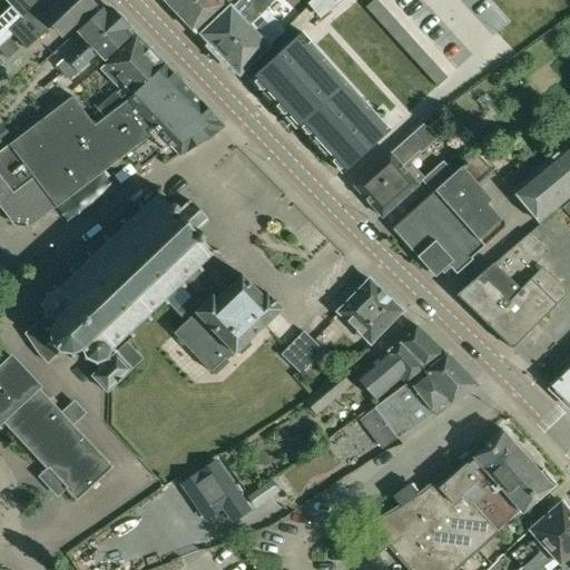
[(6,0),(22,18),(41,0),(6,0)]
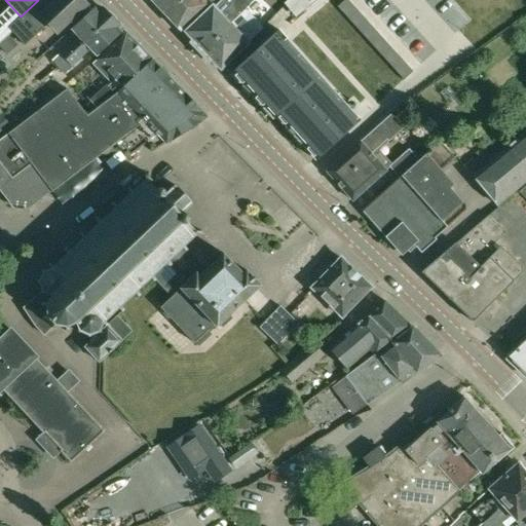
[(49,23),(58,32),(87,3),(84,1),(84,0),(55,0),(51,5),(45,0),(38,0),(21,16),(22,16),(9,28),(26,45),(49,23)]
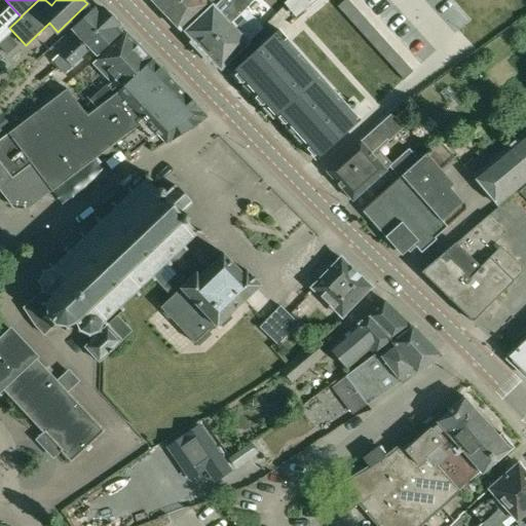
[(151,0),(181,31),(216,0),(151,0)]
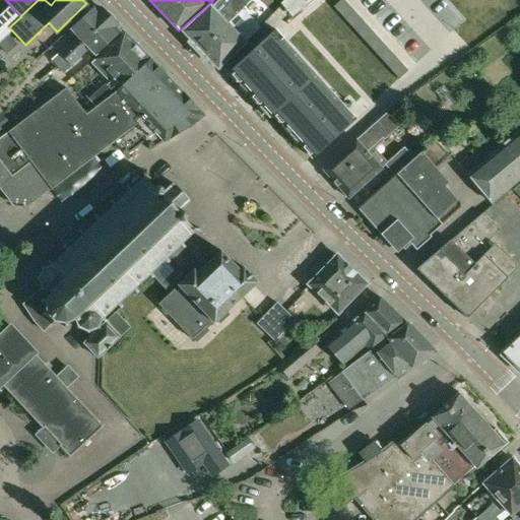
[(217,0),(210,6),(185,30),(193,40),(190,42),(197,49),(226,23),(242,9),(247,4),(243,0),(233,0),(228,5),(222,0),(217,0)]
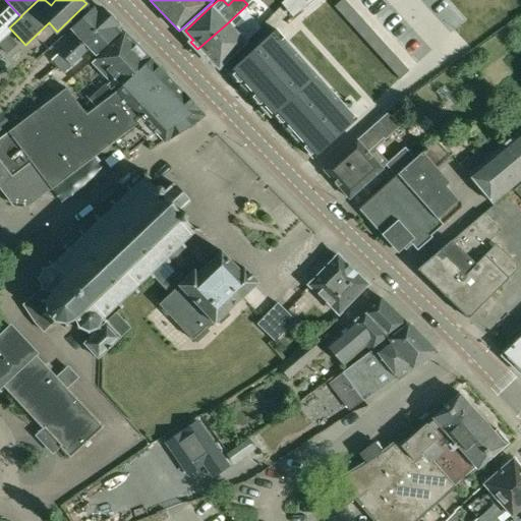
[(409,71),(344,0),(341,0),(334,7),(400,79),(409,71)]
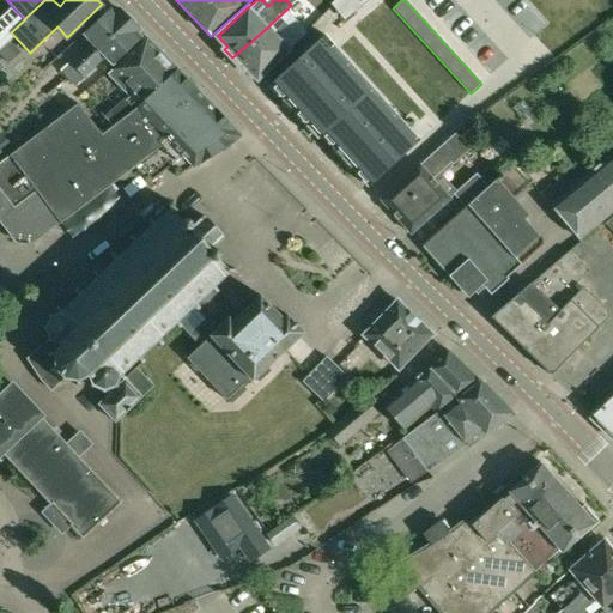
[(61,70),(67,77),(131,19),(120,8),(117,11),(113,6),(85,34),(92,41),(61,70)]
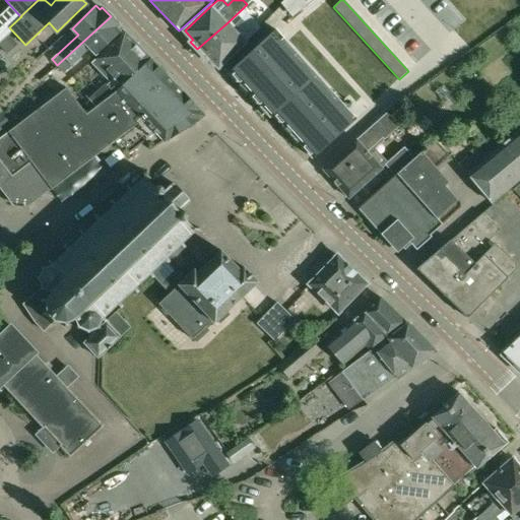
[(226,23),(197,49),(207,59),(209,57),(218,67),(260,27),(250,18),(242,9),(226,23)]
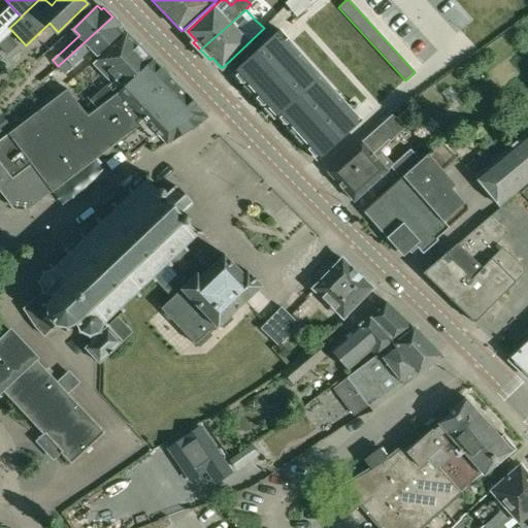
[(98,55),(122,32),(119,28),(121,25),(112,17),(58,66),(65,73),(92,48),(98,55)]
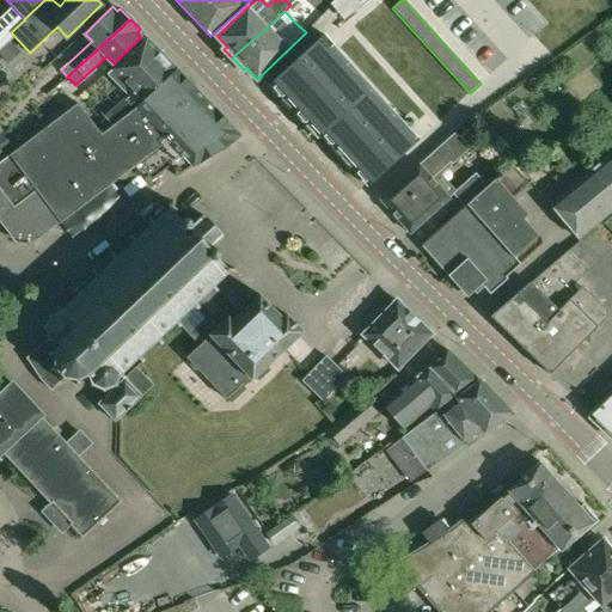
[(335,44),(324,34),(269,84),(319,138),(323,134),(369,184),(415,141),(329,49),(335,44)]
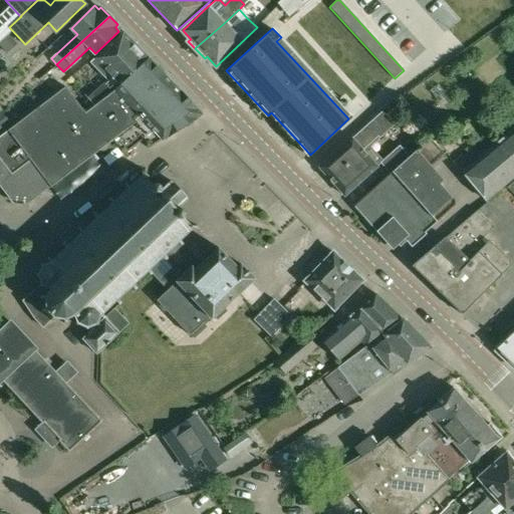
[(87,97),(94,105),(118,88),(149,58),(123,31),(91,61),(107,78),(87,97)]
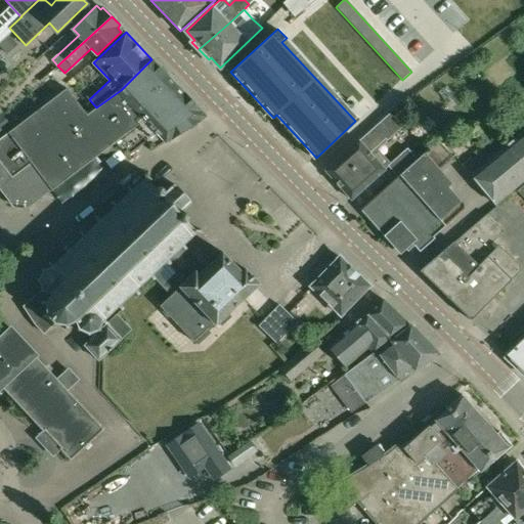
[(50,190),(51,190),(114,142),(126,159),(145,143),(151,151),(206,117),(151,59),(121,90),(96,107),(87,115),(67,88),(0,138),(0,189),(9,203),(10,202),(13,205),(27,207),(30,204),(31,206),(50,190)]
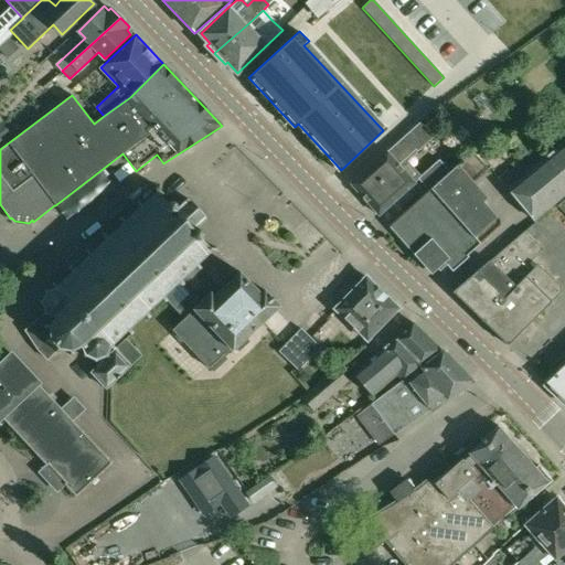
[(434,137),(420,121),(351,184),(379,214),(415,182),(398,164),(416,149),(417,151),(434,137)]
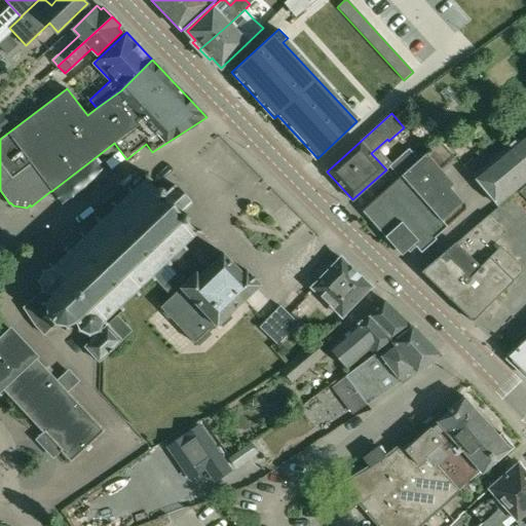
[(0,134),(11,125),(1,114),(0,114),(0,134)]
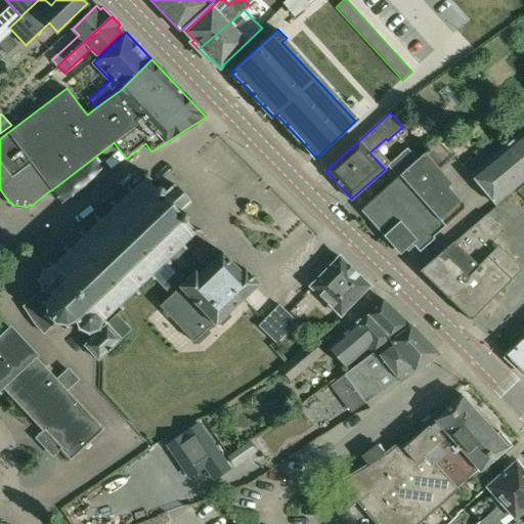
[(523,129),(470,174),(495,206),(523,181),(523,129)]
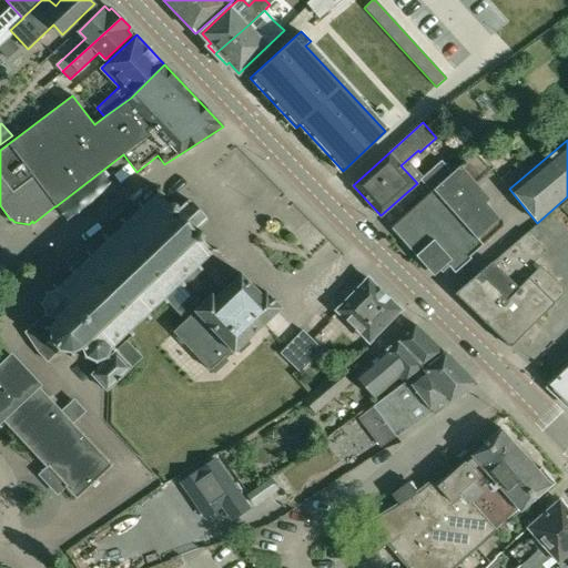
[(504,226),(504,222),(500,217),(487,202),(490,199),(477,183),(492,170),(475,152),(460,164),(453,172),(430,191),(393,225),(435,273),(442,269),(448,263),(455,270),(504,226)]
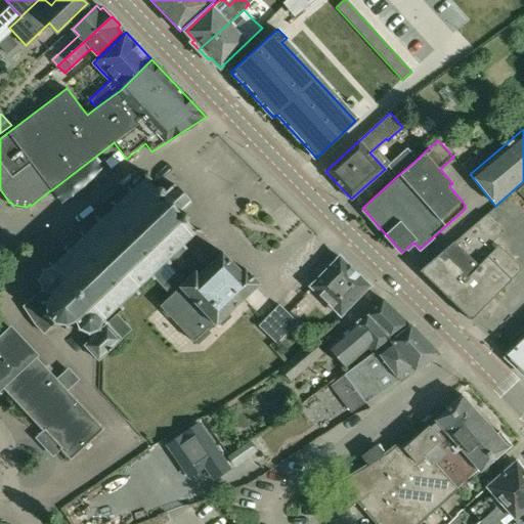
[(387,165),(397,176),(418,159),(407,147),(387,165)]
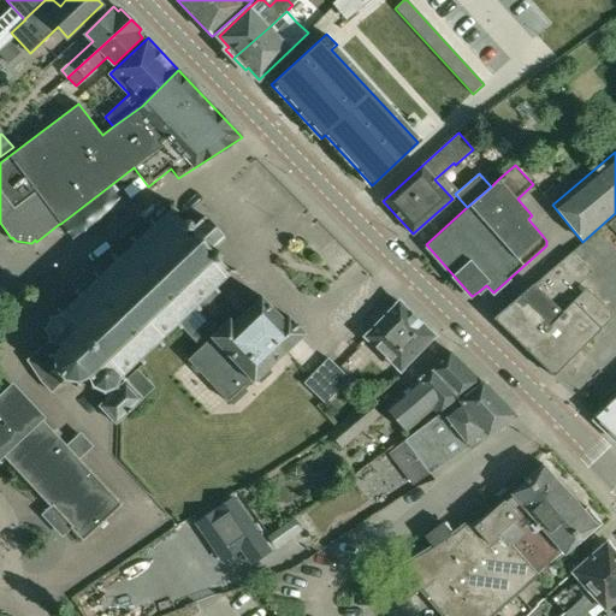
[(268,368),(306,333),(289,315),(284,319),(262,296),(242,314),(217,286),(229,274),(236,273),(235,270),(229,270),(219,260),(221,258),(221,253),(218,249),(212,249),(211,248),(224,236),(207,218),(194,230),(193,229),(194,223),(190,219),(185,219),(183,221),(173,211),(173,203),(170,203),(170,211),(157,223),(152,218),(148,220),(153,226),(137,241),(132,235),(130,238),(135,243),(119,258),(114,253),(111,256),(116,261),(98,278),(93,274),(92,276),(86,270),(71,284),(81,294),(63,311),(58,306),(55,309),(59,314),(51,318),(45,329),(49,339),(27,360),(41,381),(52,392),(66,380),(78,383),(89,377),(93,386),(105,392),(118,386),(99,406),(116,425),(143,398),(143,397),(154,388),(137,369),(146,362),(141,357),(158,342),(161,347),(164,344),(160,339),(176,325),(181,329),(183,327),(201,347),(189,359),(227,401),(252,379),(254,381),(258,379),(261,383),(272,372),(268,368)]
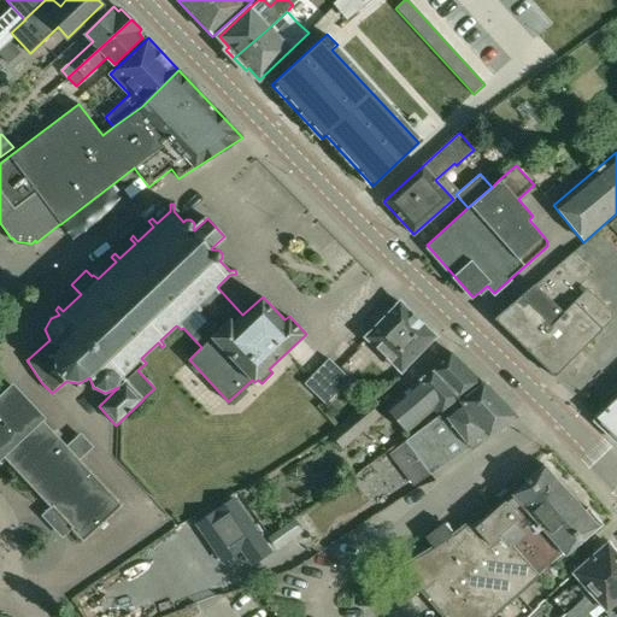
[(574,252),(494,319),(554,376),(560,371),(574,378),(586,356),(581,351),(611,319),(611,311),(587,288),(582,293),(577,287),(593,272),(574,252)]
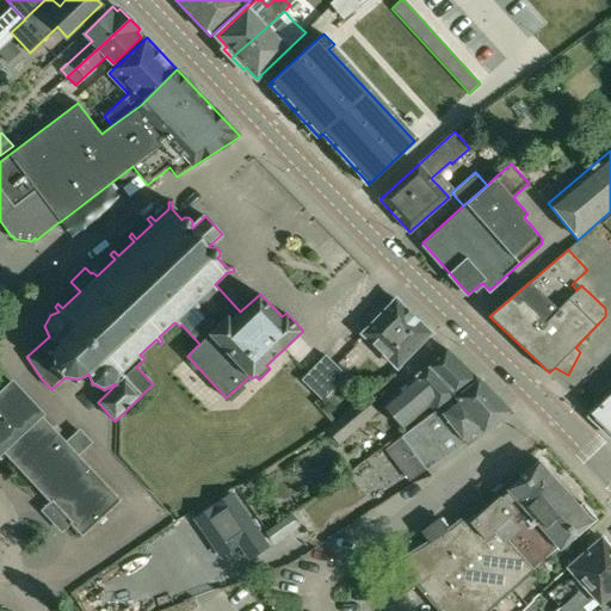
[(362,334),(397,368),(431,333),(396,300),(384,312),(377,304),(364,320),(370,326),(362,334)]
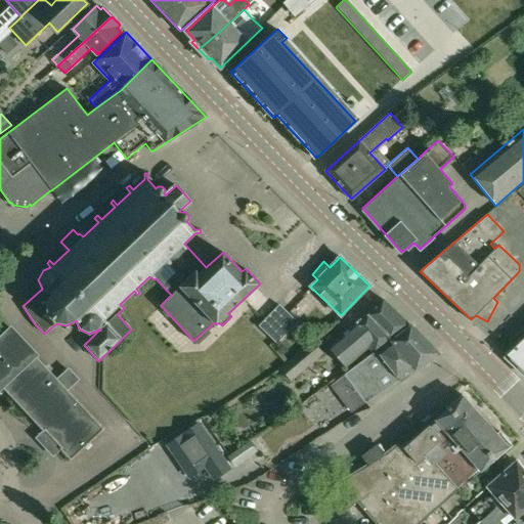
[(372,351),(408,324),(383,299),(328,346),(346,366),(368,347),(372,351)]
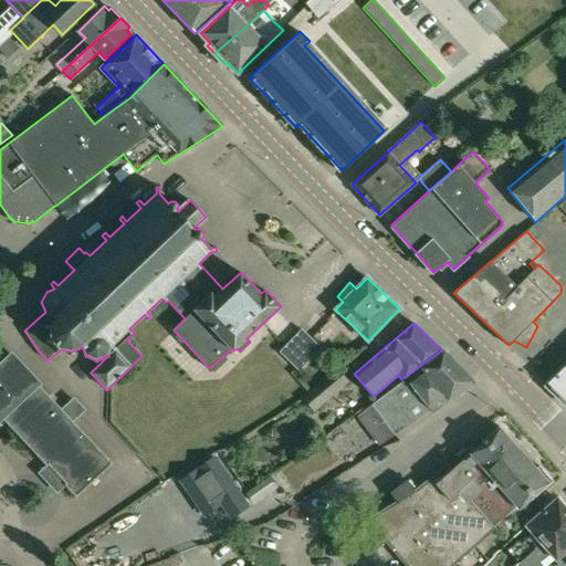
[(312,339),(302,328),(280,352),(299,370),(305,364),(296,356),(312,339)]
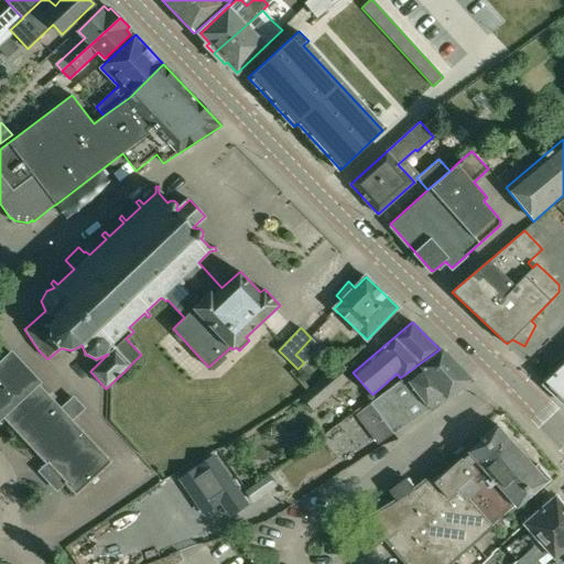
[(449,398),(470,381),(442,350),(371,402),(393,433),(412,420),(412,421),(430,409),(431,411),(449,398)]
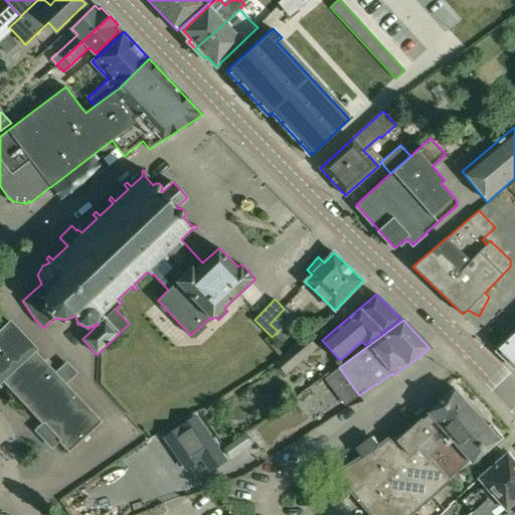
[(11,322),(0,332),(0,381),(2,380),(43,423),(44,422),(60,440),(59,441),(69,452),(103,421),(35,349),(36,348),(11,322)]
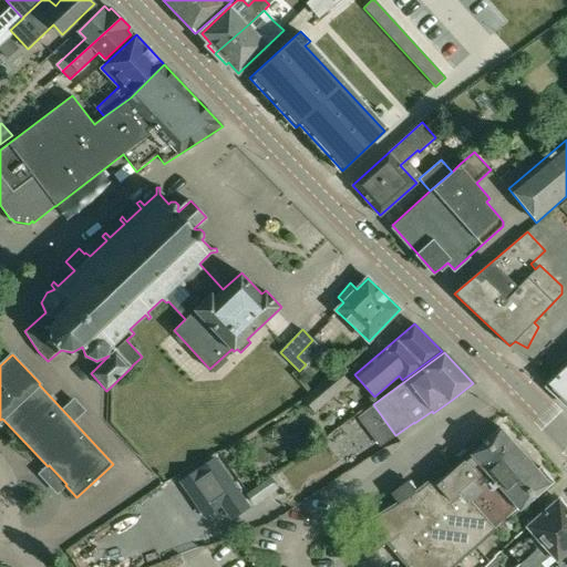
[(566,366),(548,384),(566,401),(566,366)]
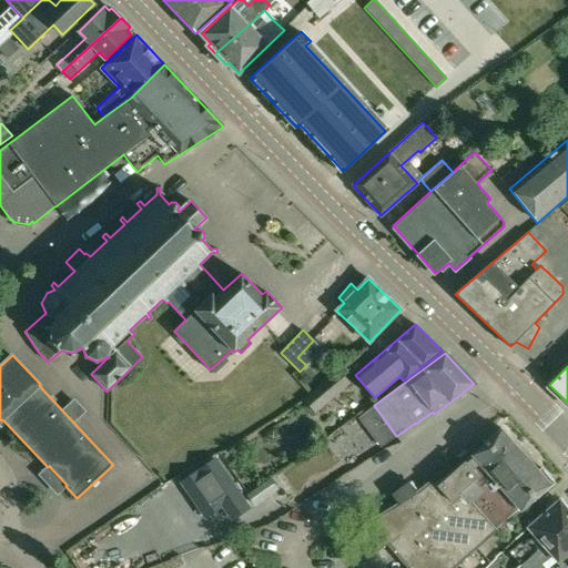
[(315,414),(351,383),(340,368),(303,399),(315,414)]
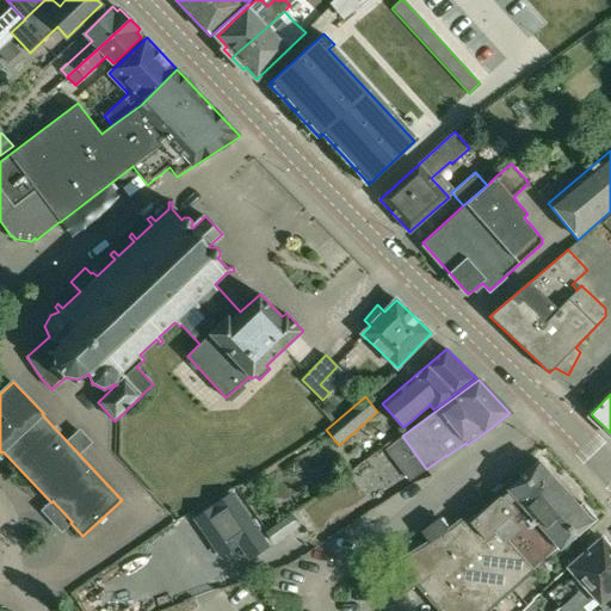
[(400,598),(415,585),(438,610),(488,610),(560,549),(576,535),(578,536),(597,519),(581,503),(578,505),(555,480),(556,479),(538,458),(519,475),(522,477),(508,488),(505,486),(446,529),(440,519),(423,531),(429,541),(395,561),(399,567),(383,579),(400,598)]
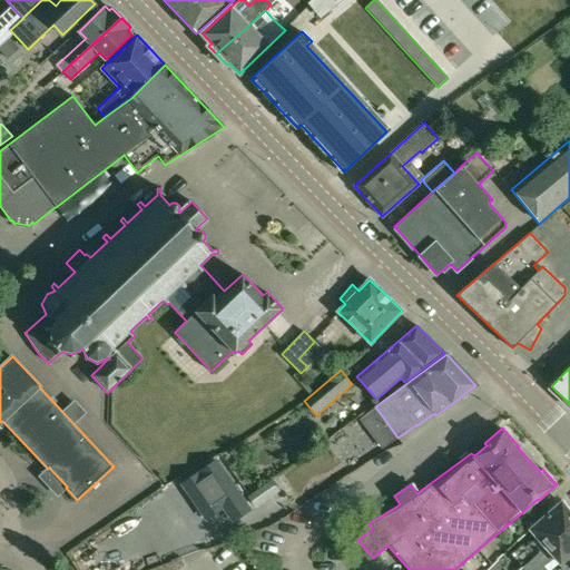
[(223,507),(233,521),(251,509),(216,459),(182,483),(206,519),(223,507)]
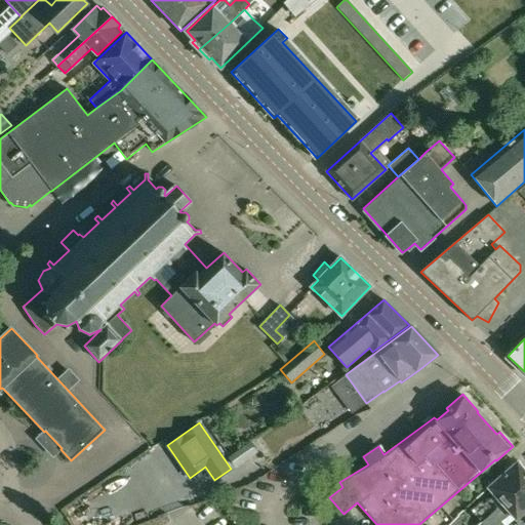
[(248,441),(228,456),(235,466),(256,451),(248,441)]
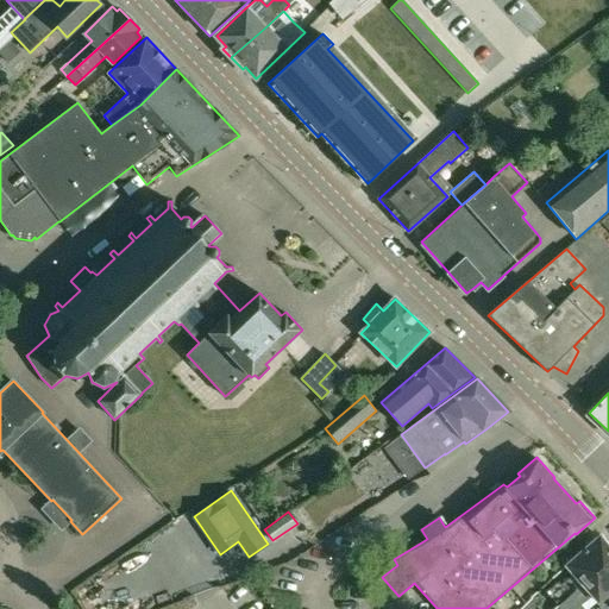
[(546,592),(558,606),(559,606),(608,559),(608,546),(598,535),(566,566),(573,573),(562,584),(558,581),(546,592)]
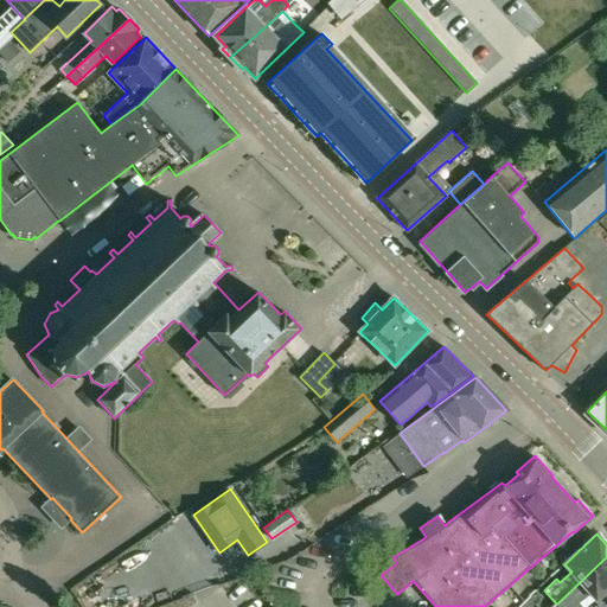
[(596,601),(605,593),(606,590),(606,557),(557,604),(556,604),(550,606),(577,606),(580,606),(577,602),(588,593),(596,601)]
